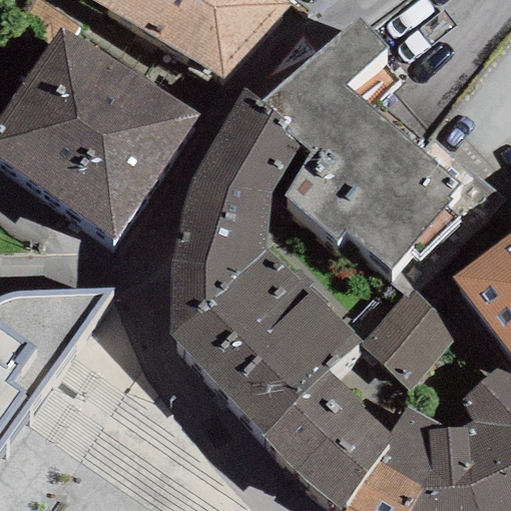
[(90,0),(223,76),(289,6),(281,0),(90,0)]
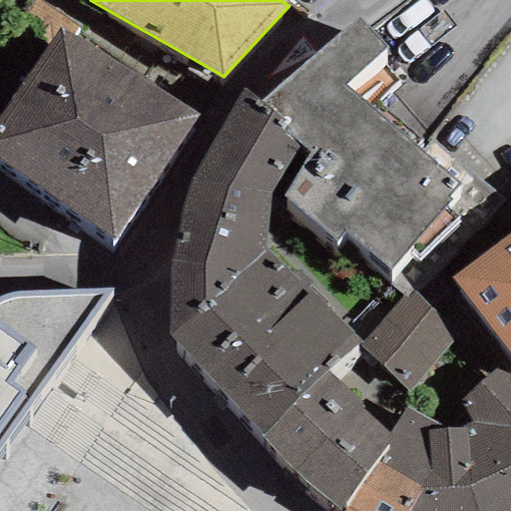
[(361,15),(263,99),(287,120),(281,125),(302,142),(313,151),(284,194),(338,239),(346,230),(392,268),(410,249),(420,259),(462,217),(447,204),(454,197),(450,193),(460,184),(346,84),(388,47),(361,15)]
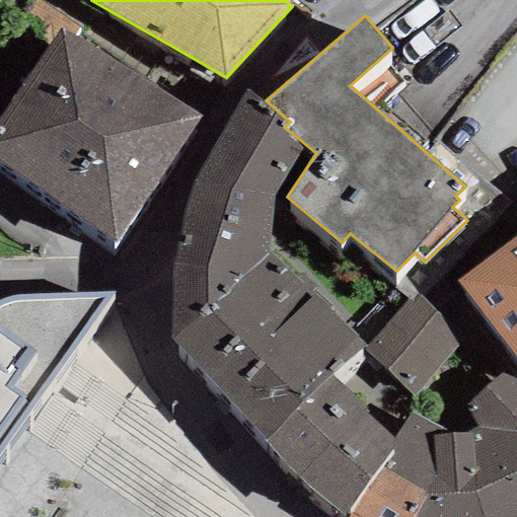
[(203,115),(62,27),(0,119),(0,160),(116,241),(203,115)]
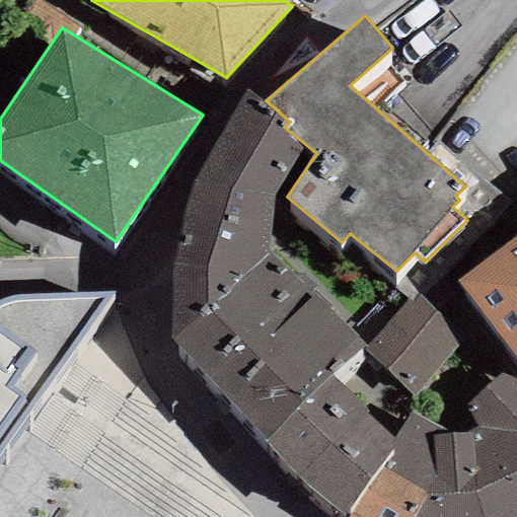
[(266,100),(247,87),(197,176),(173,263),(172,337),(265,437),(333,373),(363,347),(367,344),(270,250),(275,194),(305,144),(284,127),(290,122),(266,100)]
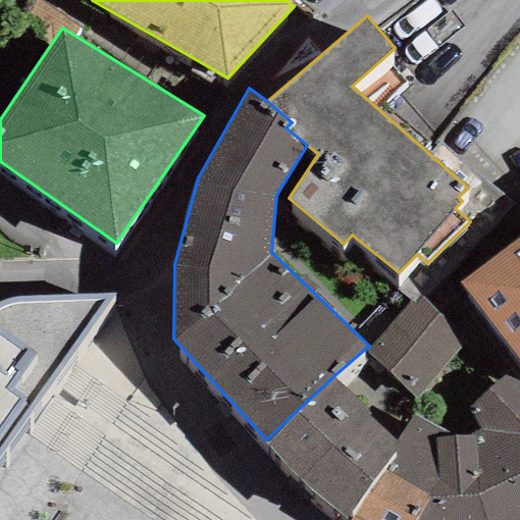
[(519,235),(460,281),(519,358),(519,235)]
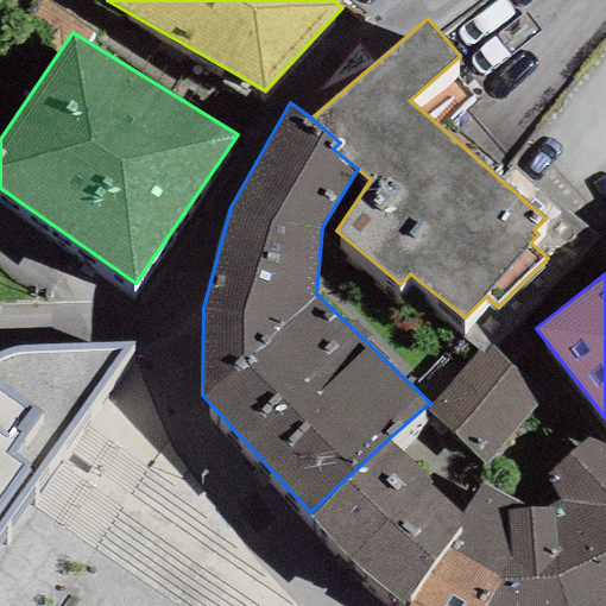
[(0,529),(42,471),(134,340),(26,341),(0,346),(0,529)]
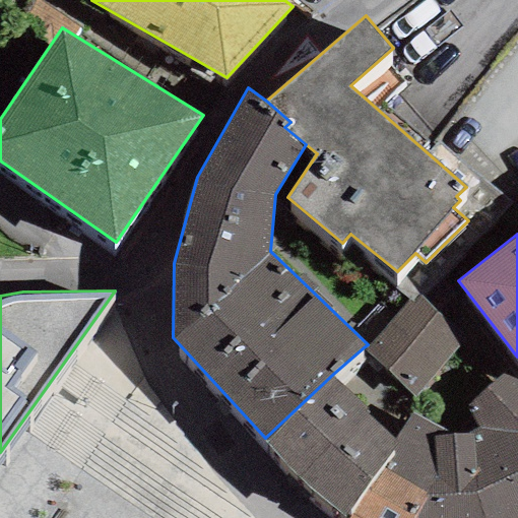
[(368,344),(364,347),(416,395),(469,330),(422,293),(414,302),(409,299),(368,344)]
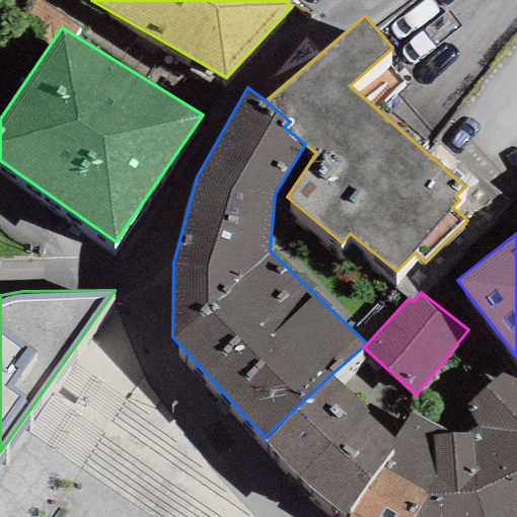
[(411,516),(516,516),(516,366),(467,404),(479,426),(469,431),(454,434),(411,516)]
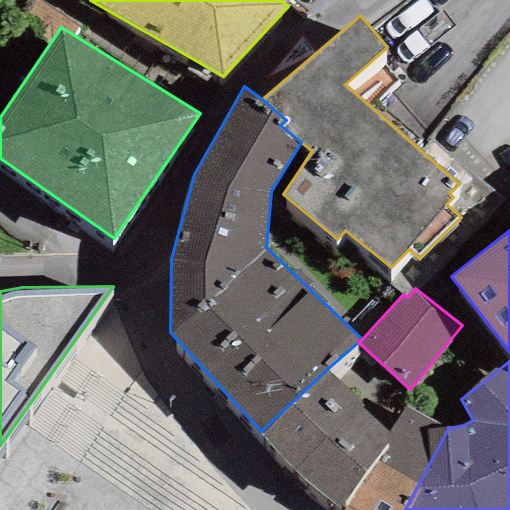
[(328,368),(261,431),(340,509),(395,438),(388,432),(328,368)]
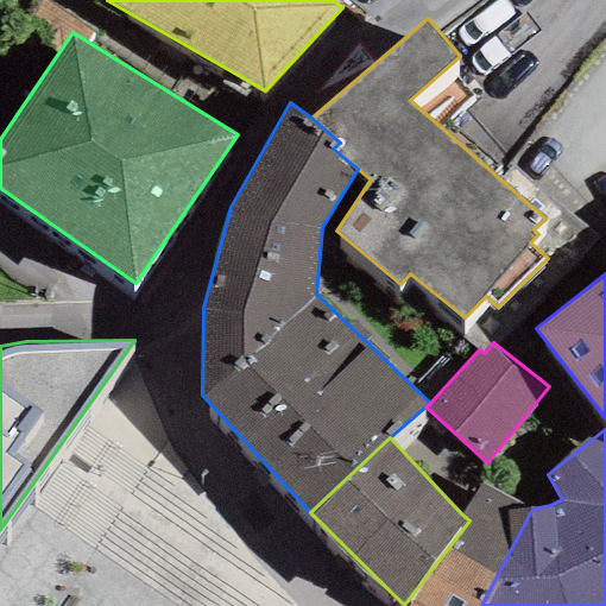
[(481,605),(532,509),(483,480),(461,513),(469,521),(404,605),(405,605),(481,605)]
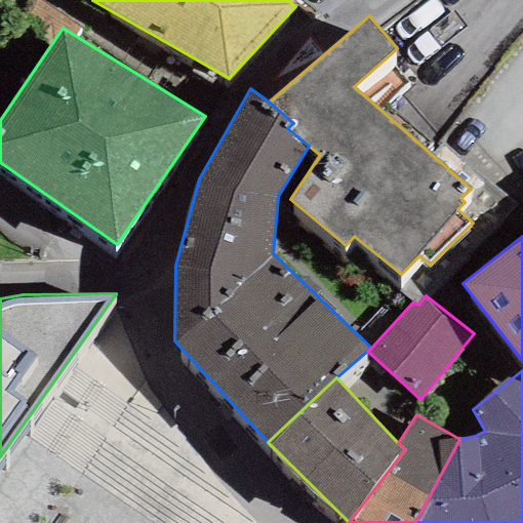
All buildings are outlined.
